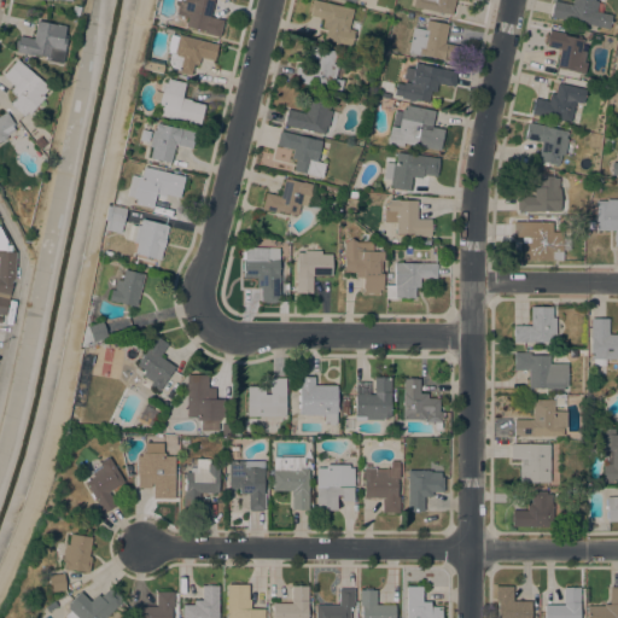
[(213,0),(209,17),(223,21),(219,38),(203,34),(204,31),(185,27),(187,17),(175,15),(178,1),(175,0),(213,0)]
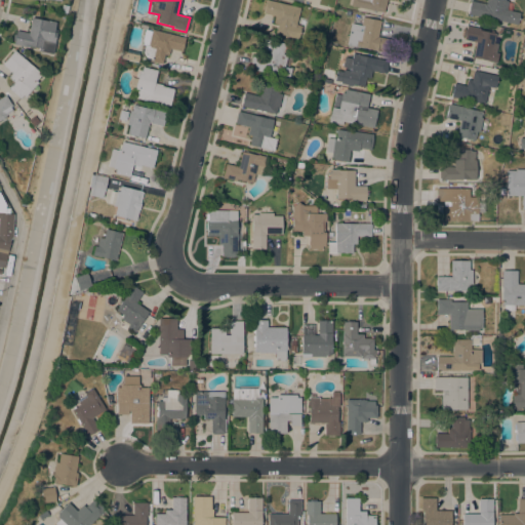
[(275,34),(277,24),(273,24),(275,16),(263,13),(267,0),(299,8),(295,25),(301,26),(298,39),(275,34)]
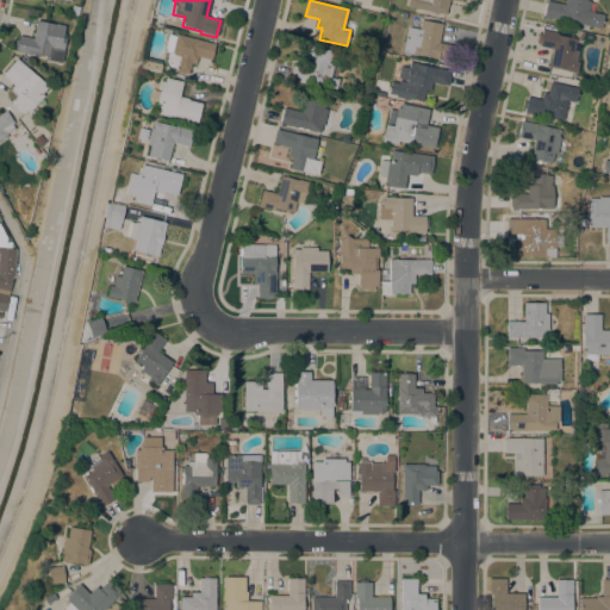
[(408,7),(408,0),(448,0),(446,16),(408,7)]
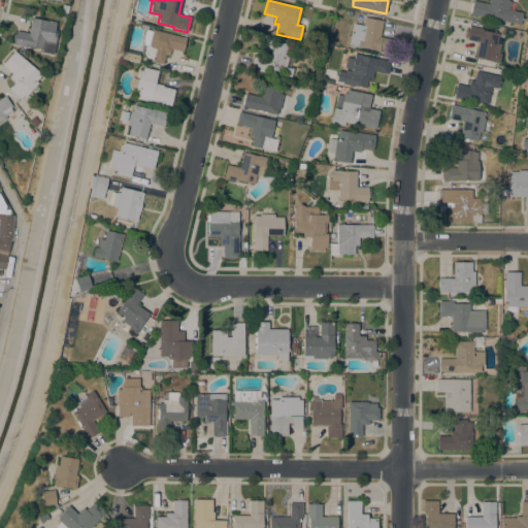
[(523,13),(520,25),(469,14),(472,1),(489,4),(489,0),(508,0),(508,1),(510,1),(508,10),(515,11),(523,13)]
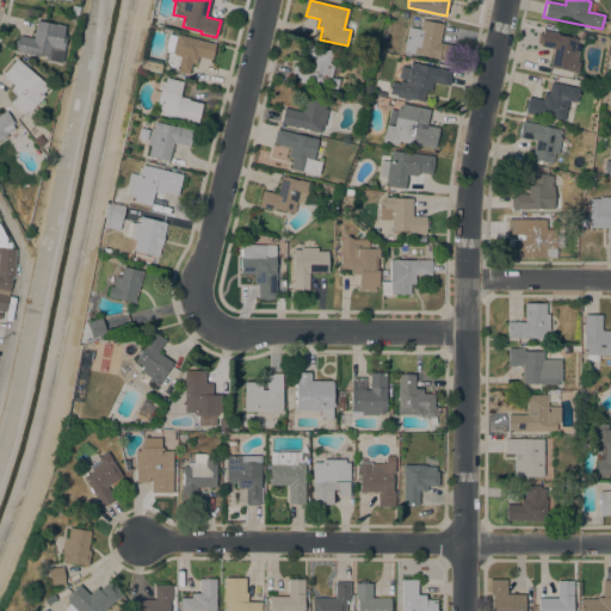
[(63,26),(62,36),(66,36),(62,50),(63,50),(61,63),(44,60),(44,56),(30,54),(30,55),(16,53),(18,36),(32,38),(36,20),(63,26)]
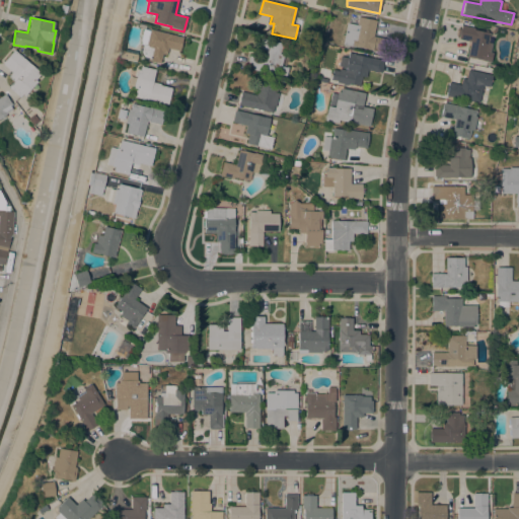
[(347,23),(356,25),(358,17),(376,21),(373,36),(387,40),(384,54),(368,50),(342,44),(347,23)]
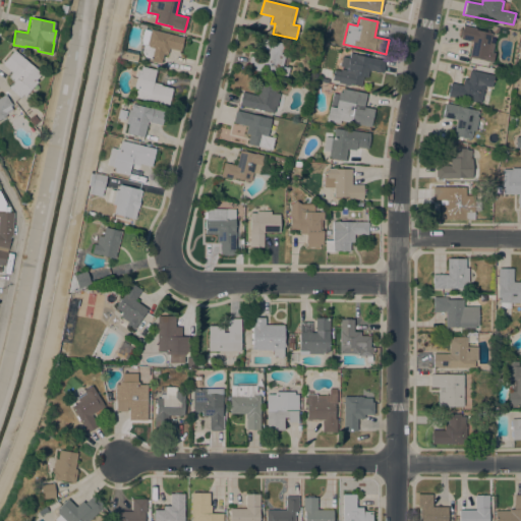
[(468,57),(472,42),(460,40),(463,25),(476,29),(475,31),(491,34),(489,43),(494,44),(491,53),(495,54),(493,62),(468,57)]
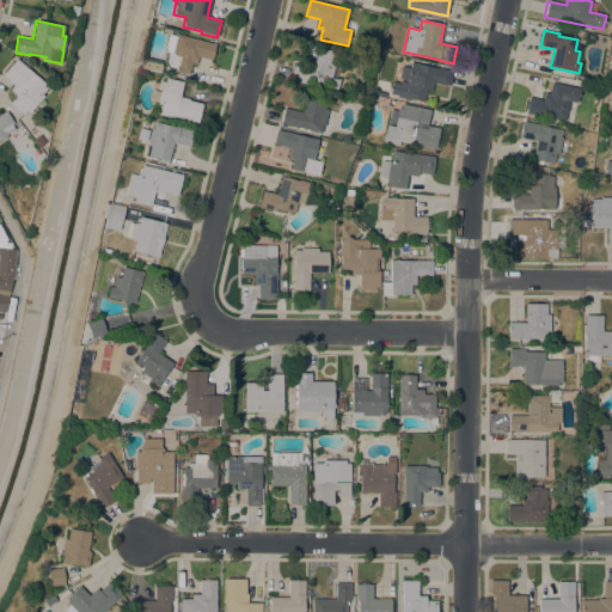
[(165,53),(164,46),(167,34),(176,36),(176,35),(215,44),(214,49),(215,49),(214,56),(212,56),(210,60),(197,57),(196,63),(195,63),(195,65),(190,63),(188,74),(173,71),(173,68),(169,67),(165,61),(167,53),(165,53)]
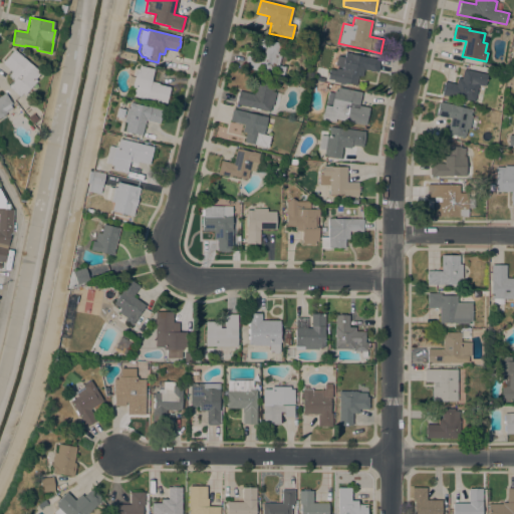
[(285,67),(282,77),(244,67),(247,55),(254,57),(259,38),(283,44),(278,65),(285,67)]
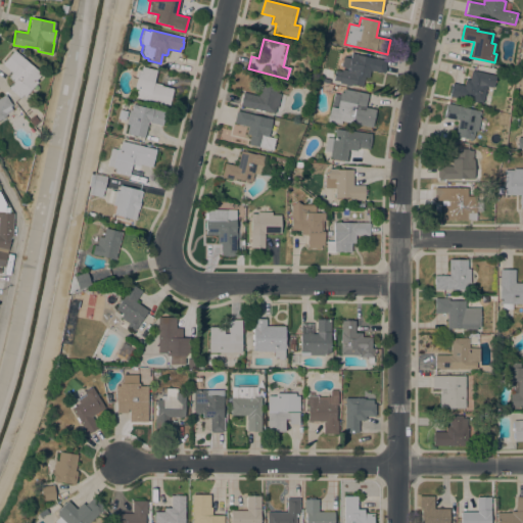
[(119,58),(120,50),(125,52),(126,49),(138,52),(137,54),(138,54),(136,62),(119,58)]
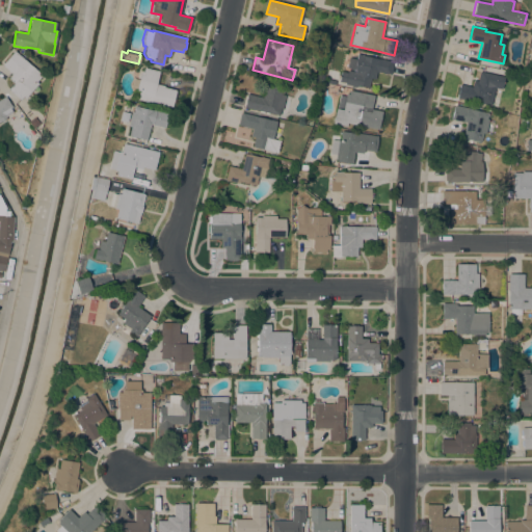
[(42,76),(35,82),(37,84),(25,98),(23,97),(20,100),(7,89),(14,83),(7,79),(11,74),(1,65),(14,51),(42,76)]
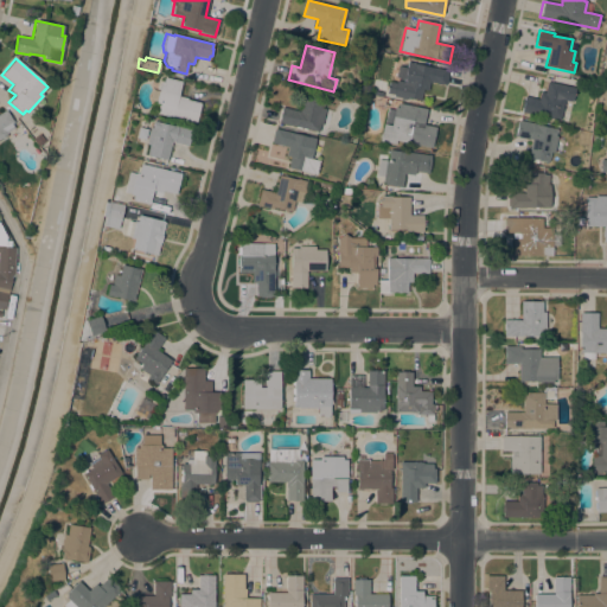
[(448,71),(445,85),(429,82),(427,91),(423,90),(421,101),(408,98),(407,100),(406,100),(406,101),(401,100),(401,98),(394,97),(394,95),(387,94),(389,82),(396,83),(396,81),(403,83),(403,80),(396,77),(398,66),(406,68),(407,62),(448,71)]
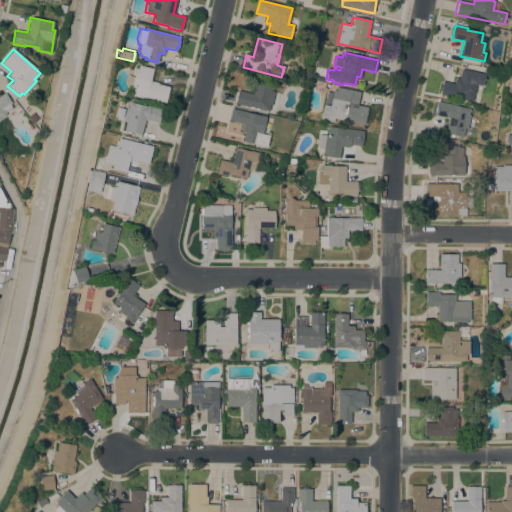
[(153,69),(150,78),(158,80),(157,84),(169,87),(165,104),(131,96),(133,88),(130,87),(131,85),(125,84),(127,75),(133,77),(135,69),(137,69),(138,65),(153,69)]
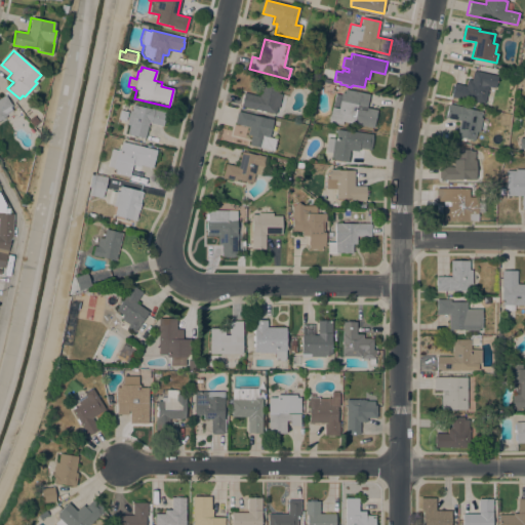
[(497,76),(495,88),(488,87),(484,105),(450,97),(453,84),(466,86),(467,79),(471,80),(473,71),(497,76)]
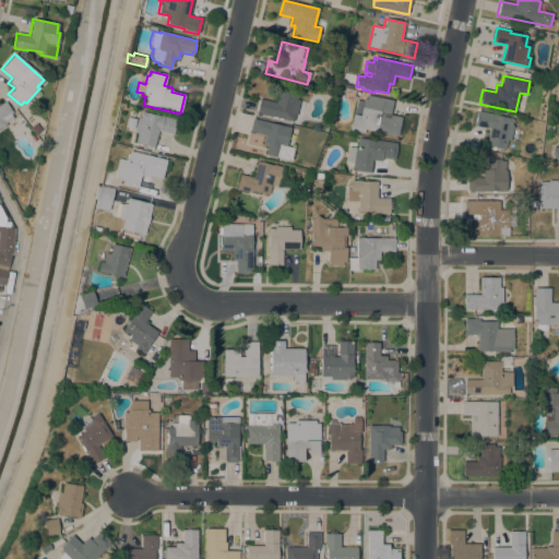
[(276,103),(280,88),(298,93),(296,99),(300,100),(296,116),(295,115),(293,122),(257,113),(260,98),(276,103)]
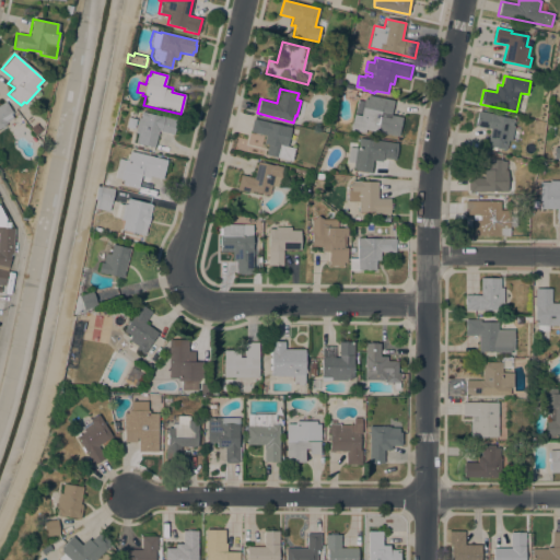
[(394,101),(391,115),(401,117),(398,137),(365,130),(364,133),(350,130),(353,114),(354,115),(358,101),(364,102),(364,100),(366,100),(368,95),(394,101)]
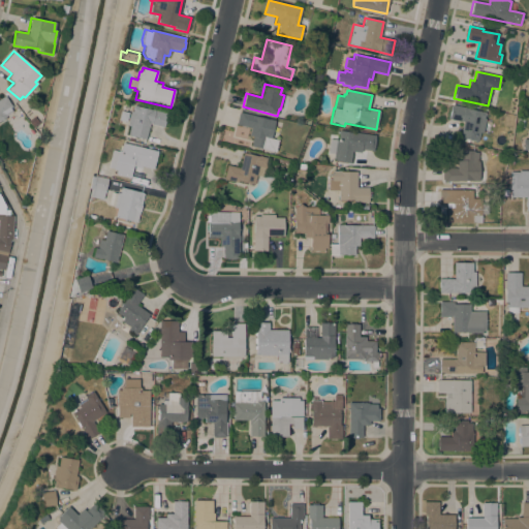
[(0,99),(5,96),(11,106),(9,109),(11,112),(4,117),(5,117),(0,120),(0,99)]
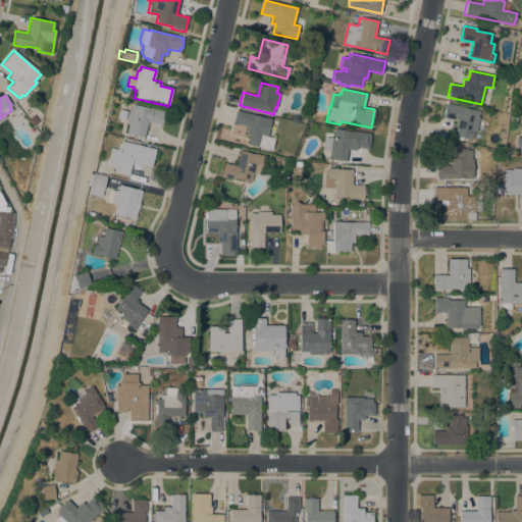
[(129,110),(132,104),(164,112),(161,125),(147,122),(143,138),(125,134),(127,124),(124,124),(128,110),(129,110)]
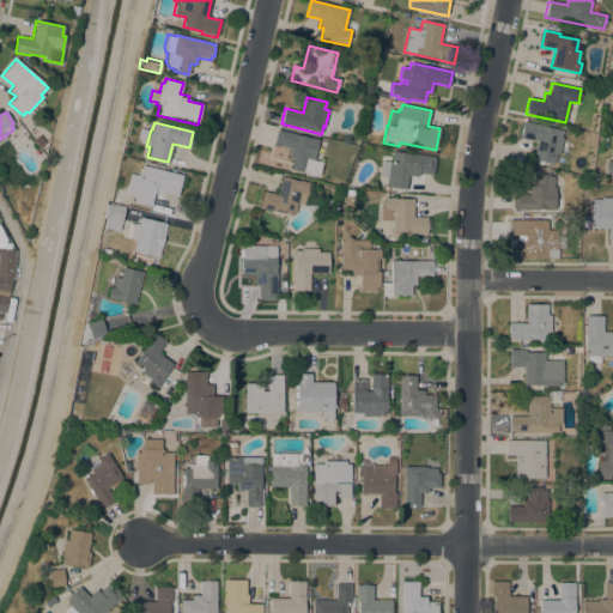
[(563,131),(560,138),(563,138),(559,155),(557,153),(554,164),(533,159),(536,141),(520,138),(523,122),(563,131)]
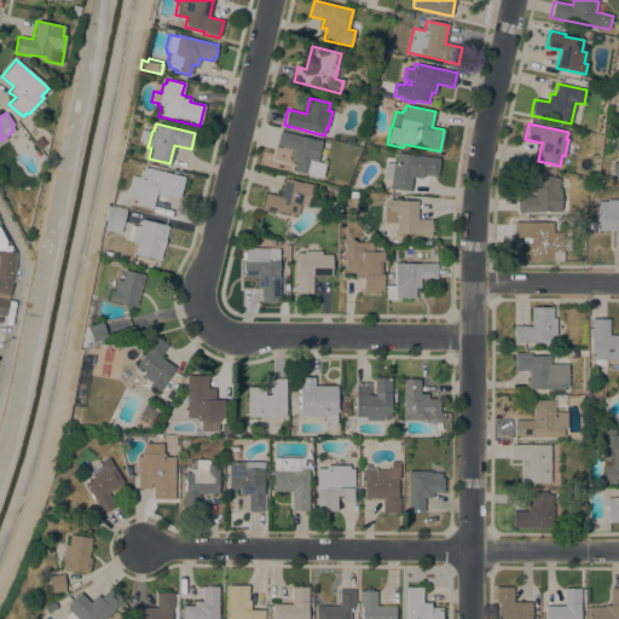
[(322,142),(317,162),(325,165),(323,178),(293,171),(296,160),(291,158),(293,150),(277,146),(278,145),(276,145),(279,132),(281,132),(281,131),(322,142)]
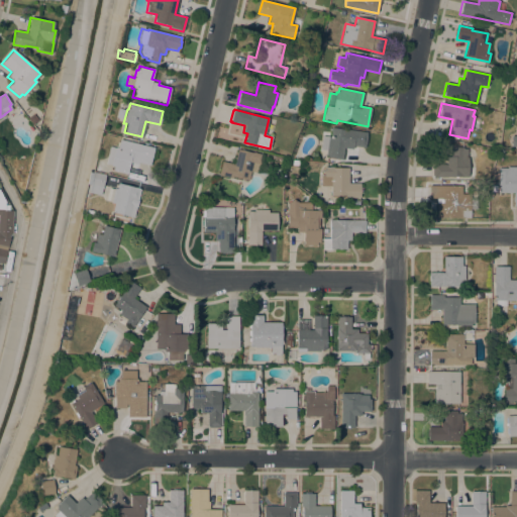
[(37,120),(32,124),(27,118),(33,114),(37,120)]
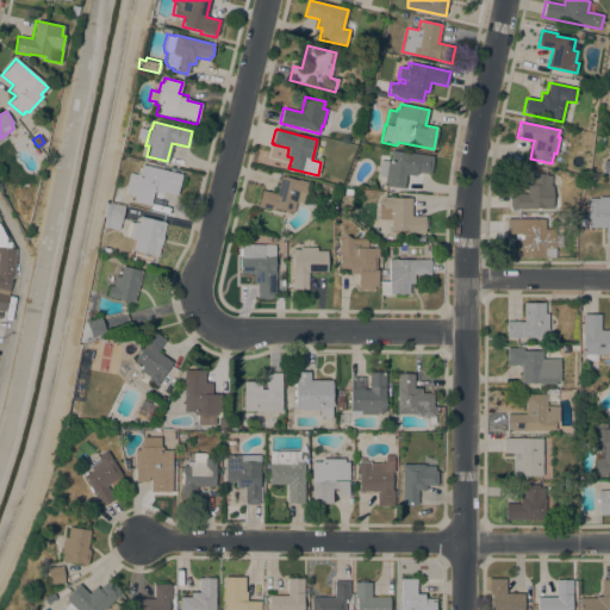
[(433,156),(433,161),(431,170),(430,170),(430,174),(416,172),(416,176),(405,174),(404,188),(384,185),(384,184),(381,184),(379,181),(378,178),(380,160),(390,162),(391,150),(433,156)]
